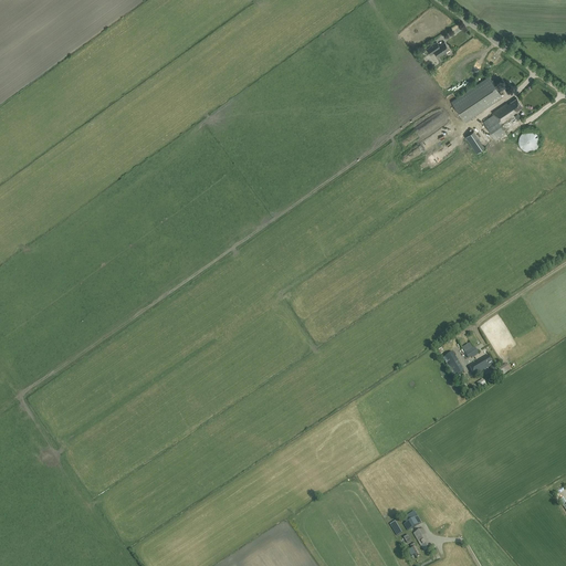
[(437,42),(427,49),(431,54),(435,52),(438,58),(450,50),(444,42),(439,45),(437,42)]
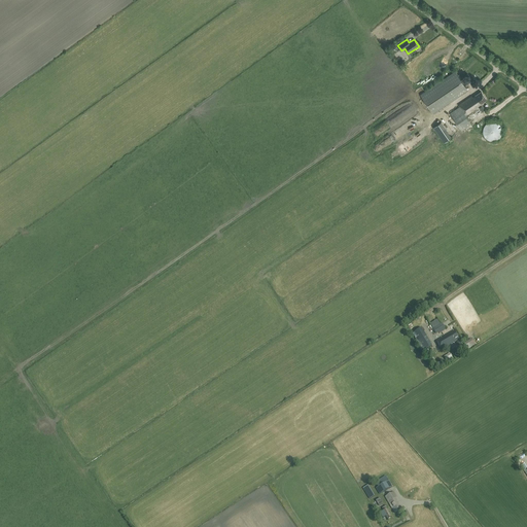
[(432,113),(468,91),(455,71),(420,95),(432,113)]
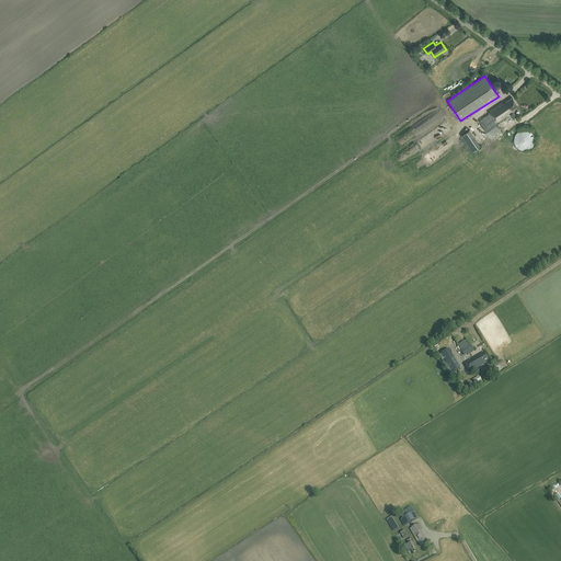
[(516,116),(513,111),(512,110),(517,106),(512,98),(504,103),(503,102),(488,112),(489,114),(479,121),(491,139),(502,132),(496,123),(510,114),(513,119),(516,116)]
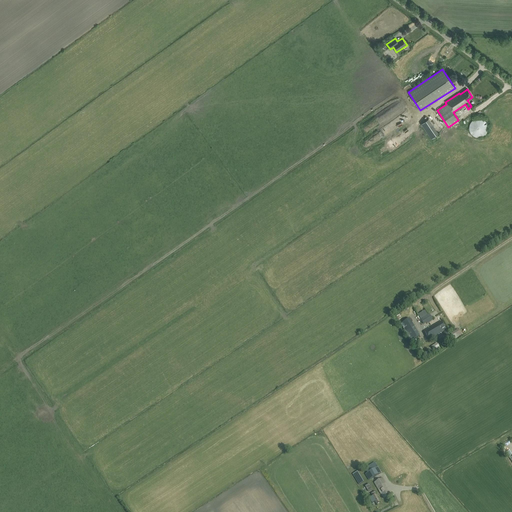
[(431,135),(440,128),(434,119),(432,120),(429,115),(421,120),(431,135)]
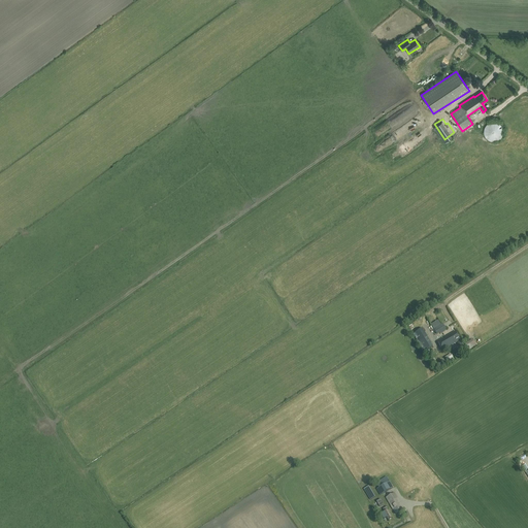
[(503,133),(503,132),(503,130),(503,128),(502,127),(501,126),(500,124),(498,123),(497,123),(495,122),(494,122),(492,122),(490,123),(489,123),(488,124),(486,126),(485,127),(485,128),(484,130),(484,132),(484,133),(485,135),(485,136),(486,137),(487,139),(488,139),(490,140),(491,141),(493,141),(494,141),(496,141),(498,140),(499,139),(500,139),(501,137),(502,136),(503,135),(503,133)]
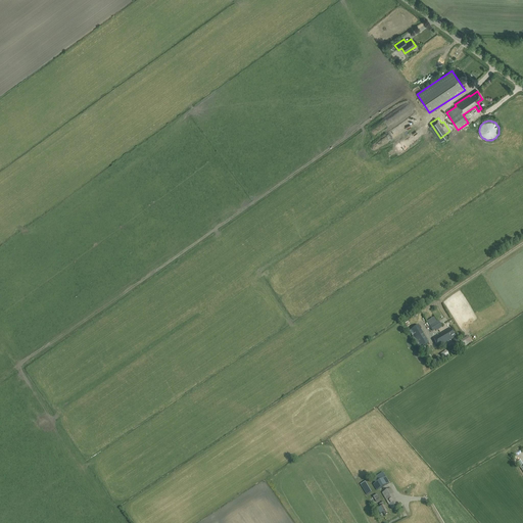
[(400,126),(394,130),(397,134),(402,129),(400,126)]
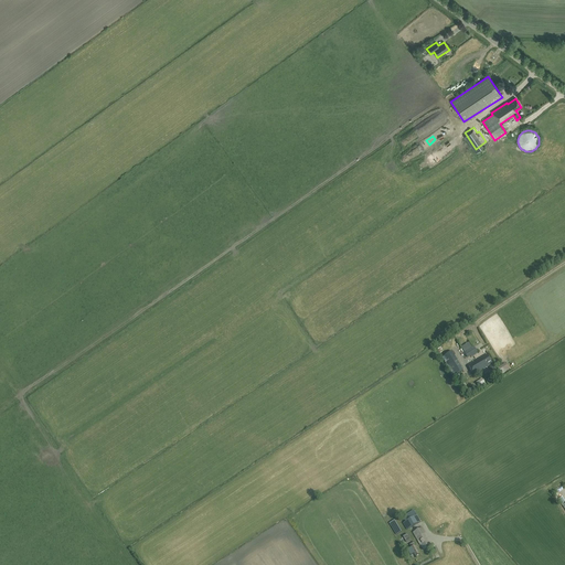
[(422,152),(427,148),(423,141),(416,146),(422,152)]
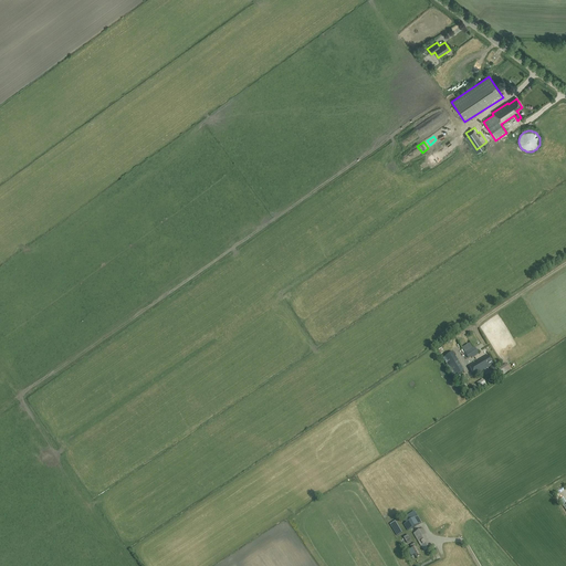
[(478,353),(475,348),(474,347),(464,353),(468,358),(478,353)]
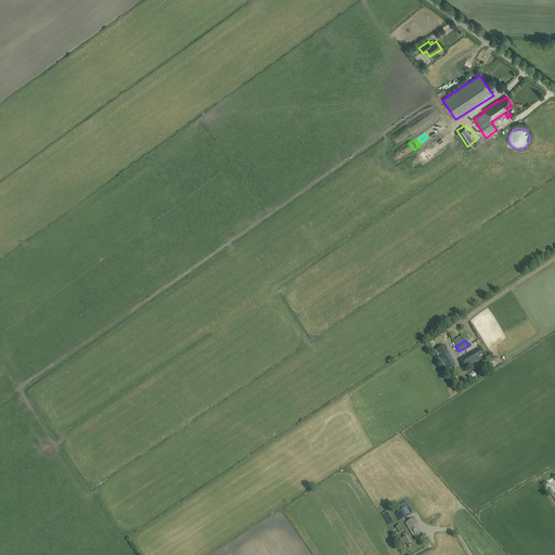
[(443,346),(434,351),(444,370),(455,364),(443,346)]
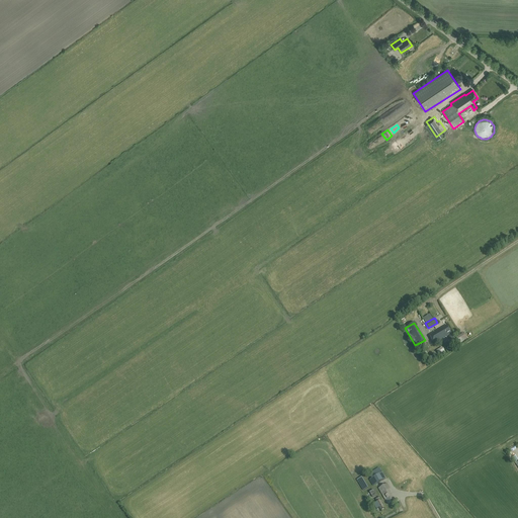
[(447,336),(451,334),(446,325),(441,329),(441,328),(429,335),(434,344),(448,336),(447,336)]
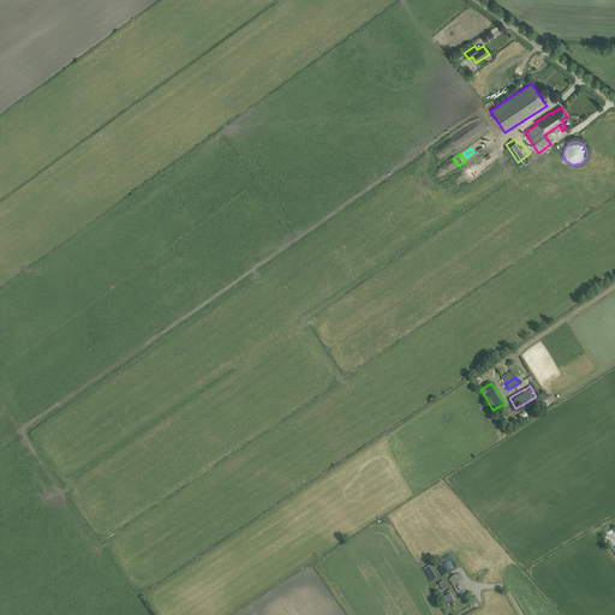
[(555,404),(551,398),(550,395),(542,401),(547,410),(555,404)]
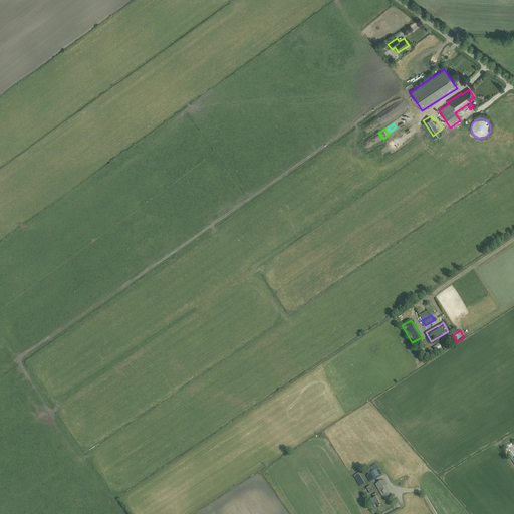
[(438,344),(433,347),(437,353),(442,350),(438,344)]
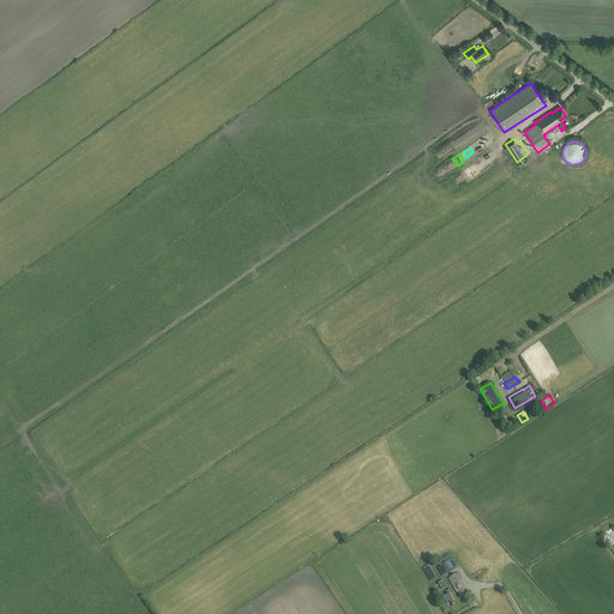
[(443,576),(457,567),(452,559),(440,567),(438,569),(443,576)]
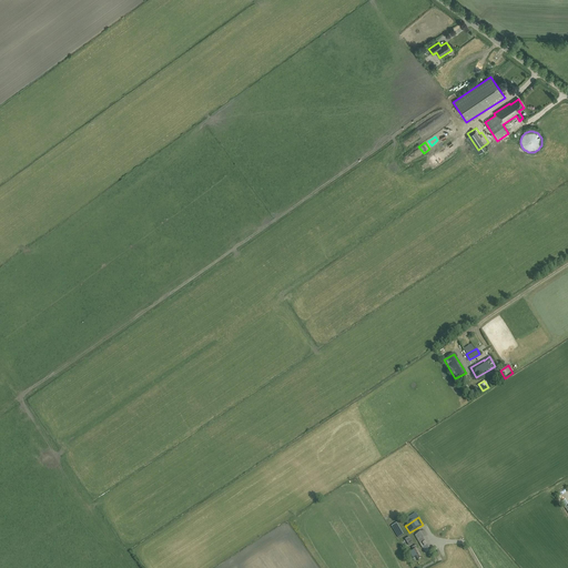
[(425,530),(416,536),(423,548),(424,548),(426,553),(434,547),(432,543),(425,530)]
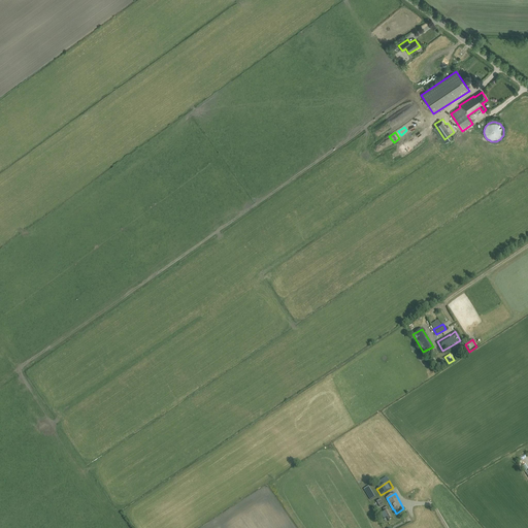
[(392,518),(388,509),(384,512),(381,513),(384,519),(387,517),(388,520),(392,518)]
